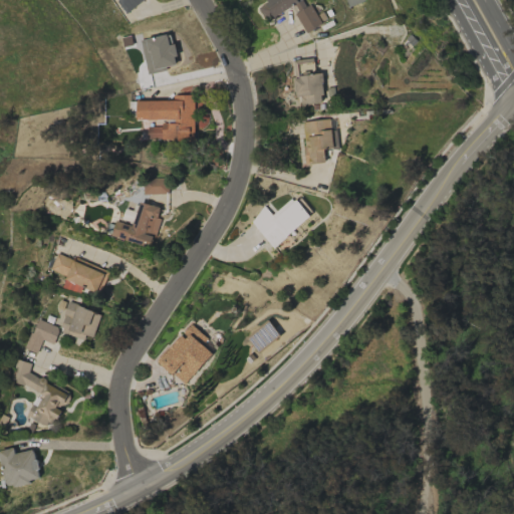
[(117,0),(116,1),(123,12),(140,0),(117,0)]
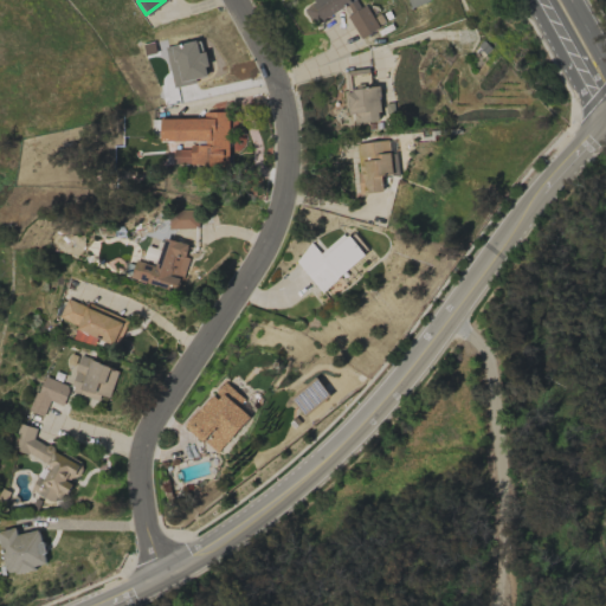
[(361,38),(379,28),(367,4),(356,10),(350,0),(314,0),(316,2),(304,8),(313,25),(346,7),(361,38)]
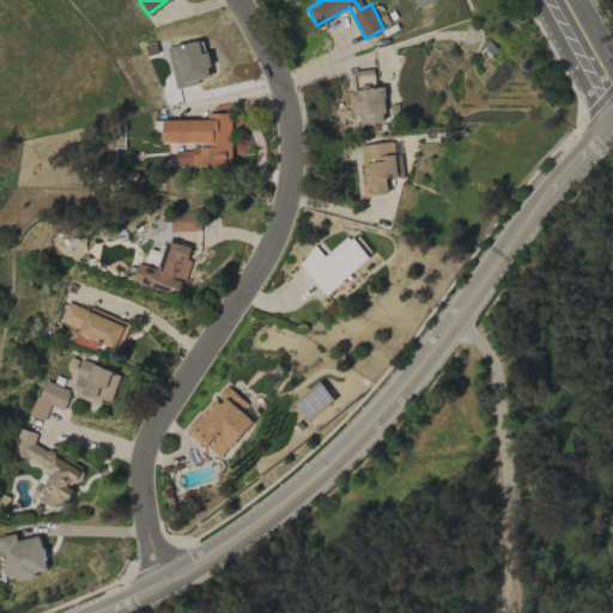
[(347,72),(351,115),(358,115),(359,125),(387,122),(383,86),(376,87),(374,68),(347,72)]
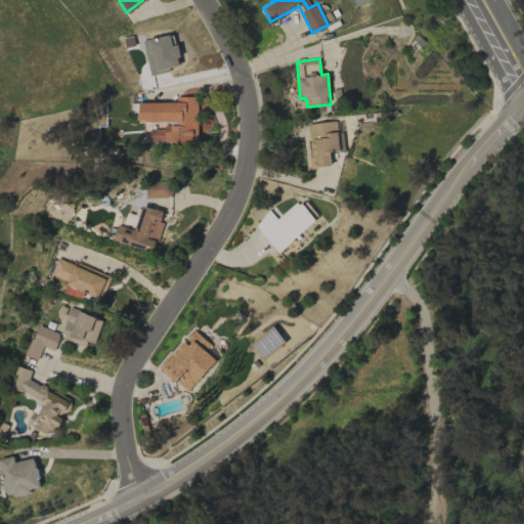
[(138,101),(138,124),(150,124),(150,142),(198,142),(198,96),(177,96),(177,101),(138,101)]
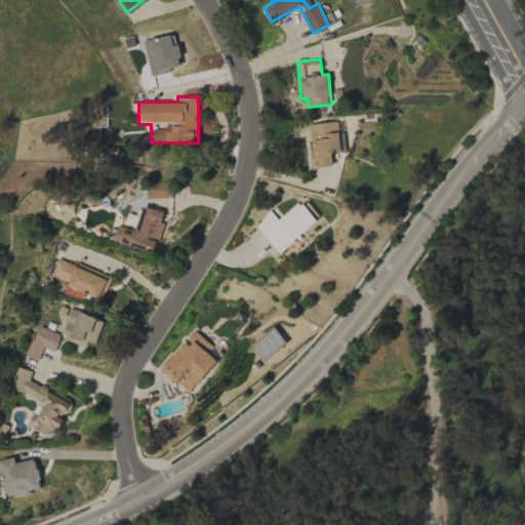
[(308,124),(312,168),(332,166),(330,152),(346,151),(344,131),(337,132),(336,121),(308,124)]
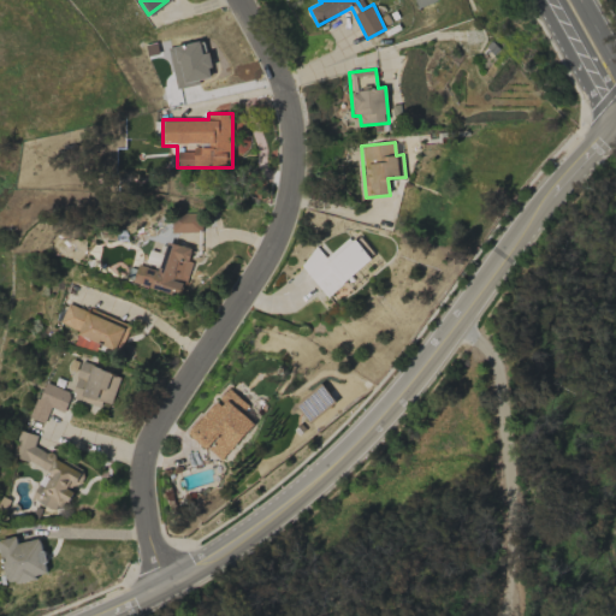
[(172,232),(200,231),(199,213),(171,214),(172,232)]
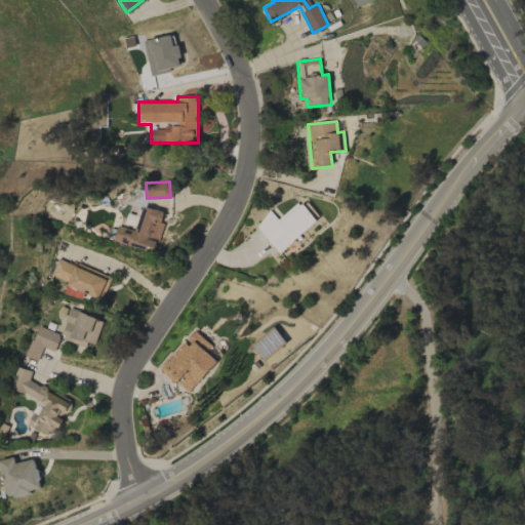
[(254,225),(279,253),(319,218),(306,204),(303,207),(297,201),(277,219),(270,211),(254,225)]
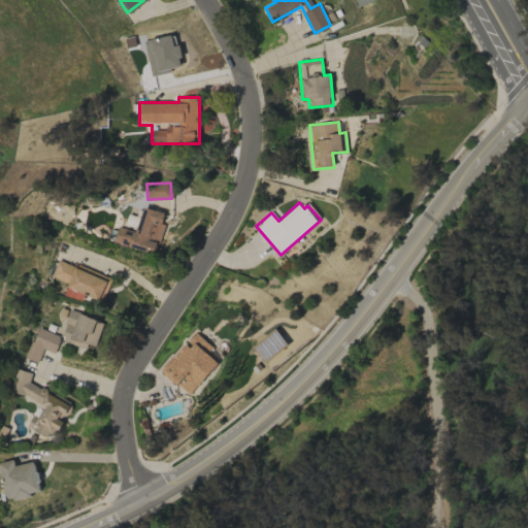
[(164,213),(138,207),(136,217),(128,215),(125,227),(119,226),(113,242),(157,254),(164,224),(162,224),(164,213)]
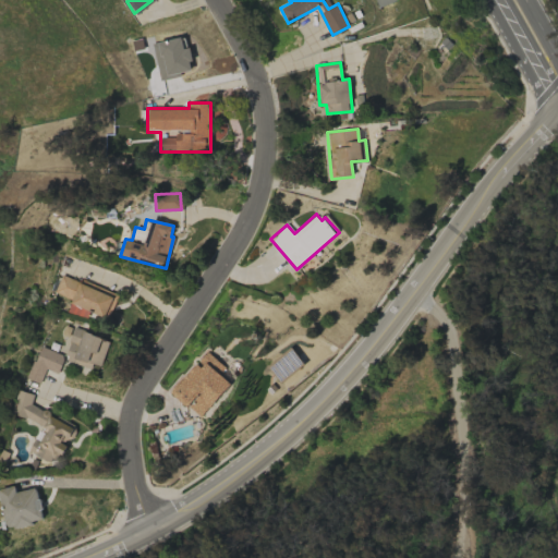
[(118,294),(98,287),(98,289),(60,275),(52,295),(109,316),(118,294)]
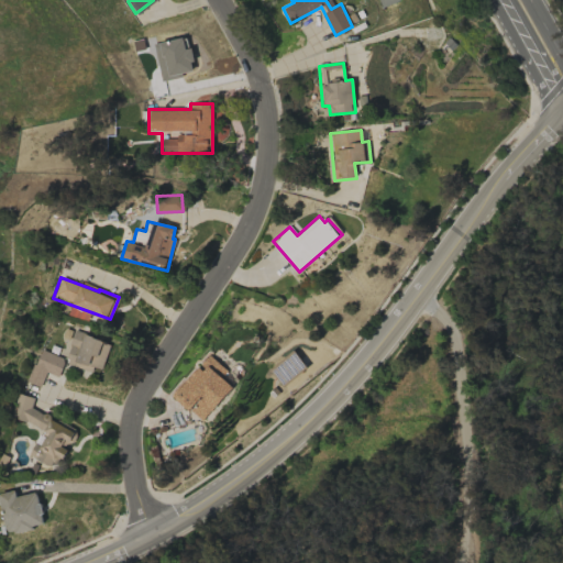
[(65,359),(101,370),(110,342),(74,331),(65,359)]
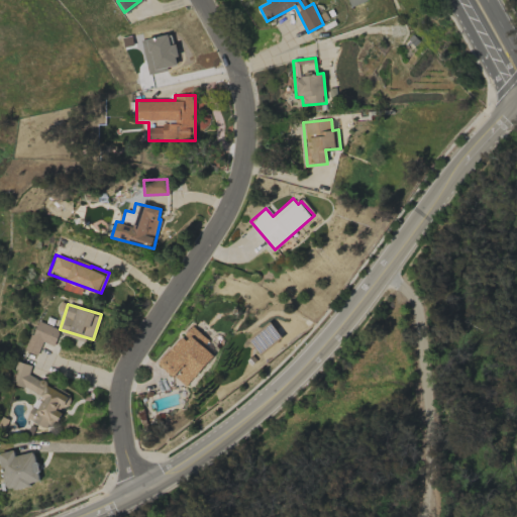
[(54,345),(59,328),(34,320),(24,351),(36,354),(40,342),(54,345)]
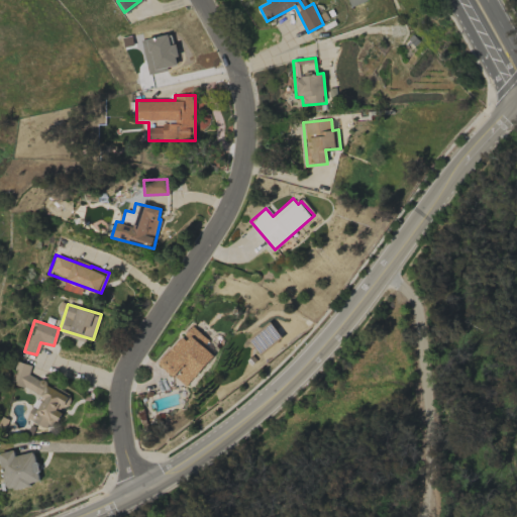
[(158,363),(186,387),(214,355),(203,346),(209,340),(191,324),(158,363)]
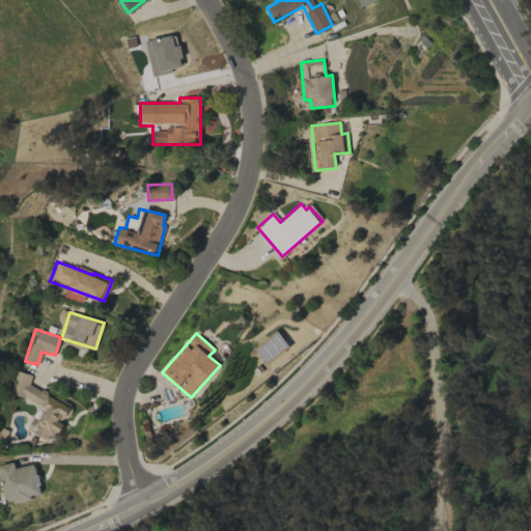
[(27,429),(52,442),(62,421),(63,421),(72,406),(27,385),(31,376),(18,370),(8,391),(38,406),(27,429)]
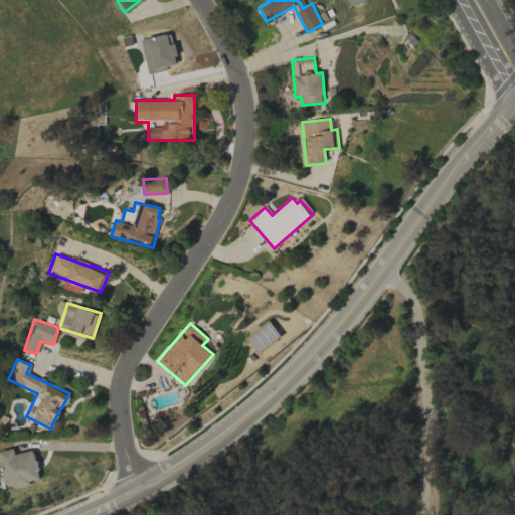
[(0,450),(0,466),(4,488),(40,481),(34,450),(14,454),(13,449),(0,450)]
